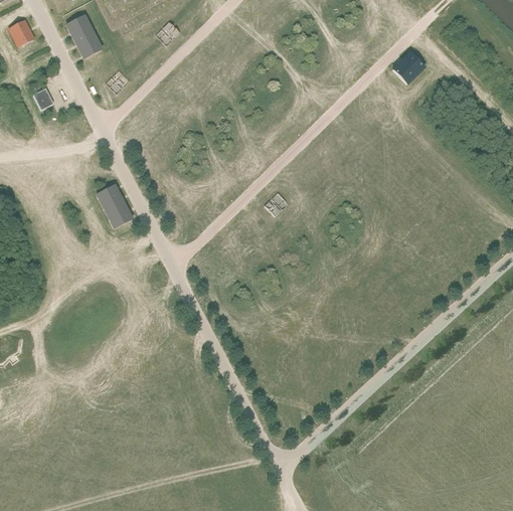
[(105,47),(87,12),(65,22),(83,57),(105,47)]
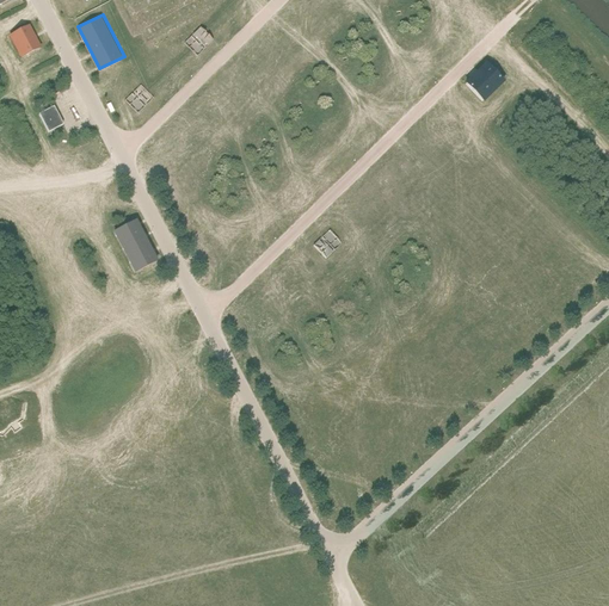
[(43,43),(31,20),(11,32),(23,54),(43,43)]
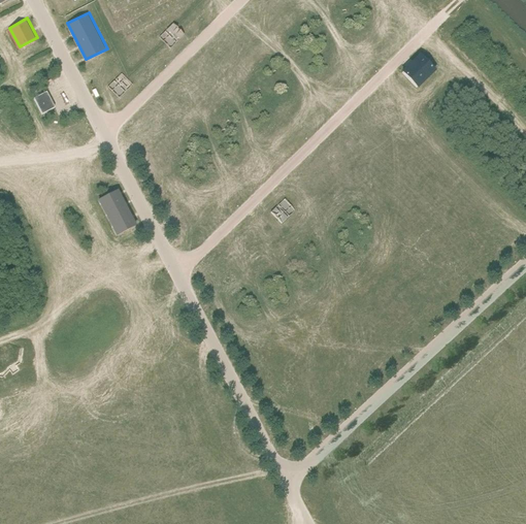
[(173,43),(186,32),(174,20),(163,31),(173,43)]
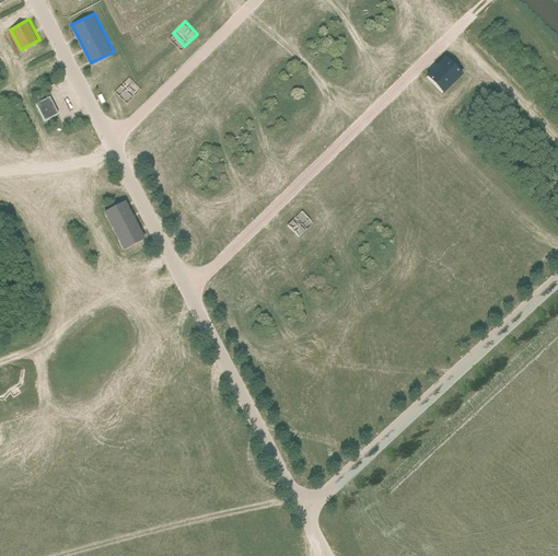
[(464,71),(446,54),(427,73),(443,91),(464,71)]
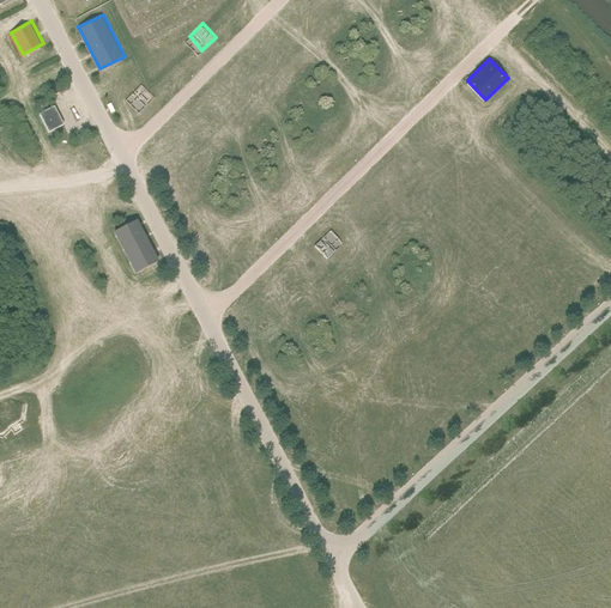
[(65,121),(55,103),(41,110),(50,129),(65,121)]
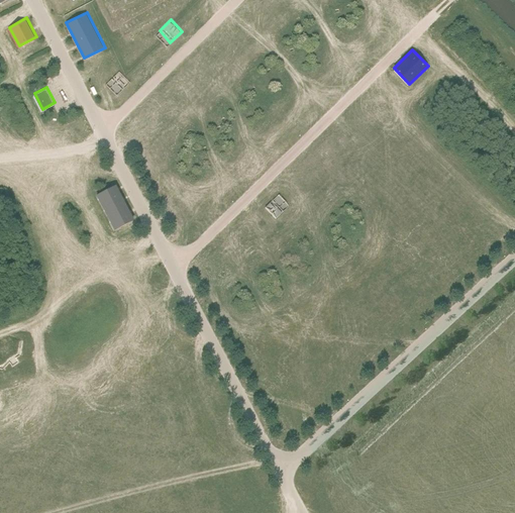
[(135,218),(117,183),(97,194),(115,228),(135,218)]
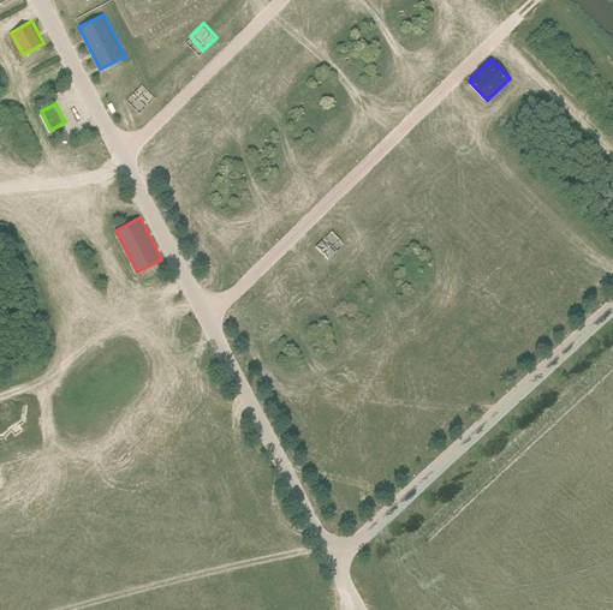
[(333,228),(317,245),(331,257),(346,239),(333,228)]
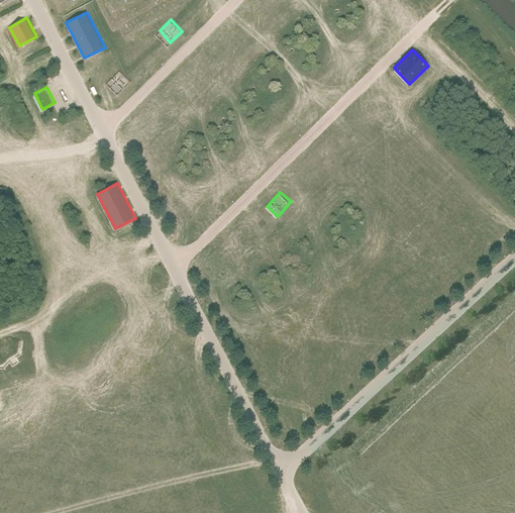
All buildings are outlined.
